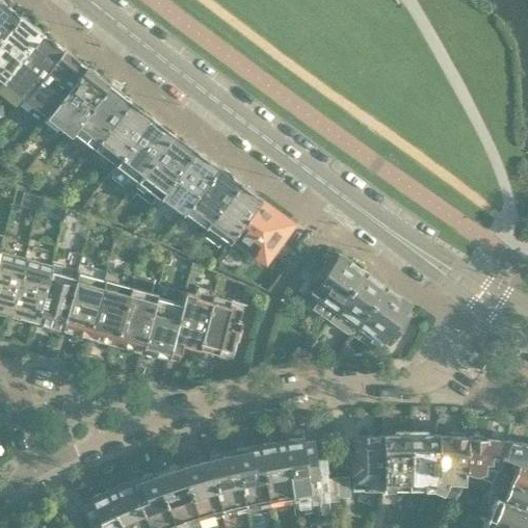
[(0,47),(22,19),(22,18),(21,17),(20,18),(16,12),(10,9),(10,8),(9,7),(7,8),(7,7),(7,6),(2,2),(1,3),(0,2),(0,47)]
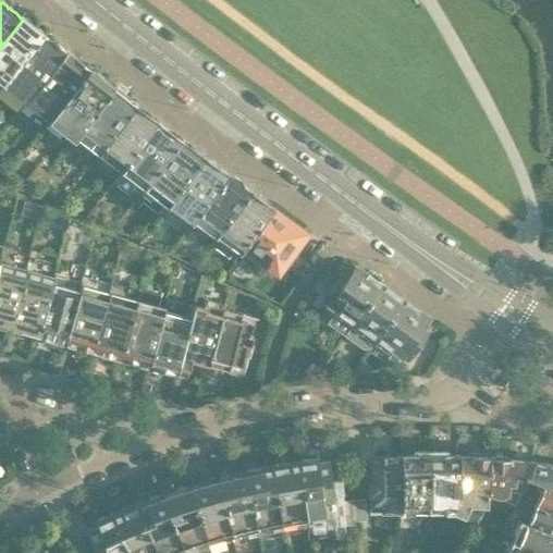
[(0,82),(7,88),(46,37),(46,36),(25,21),(23,20),(0,49),(0,82)]
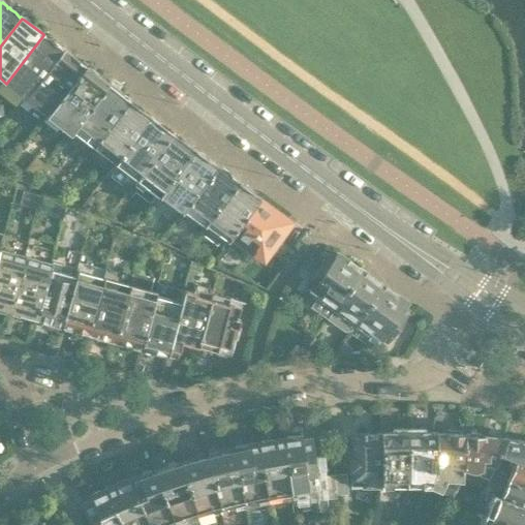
[(28,100),(64,54),(63,53),(64,52),(58,48),(58,49),(57,48),(58,45),(57,45),(55,45),(52,41),(45,38),(45,36),(44,36),(43,36),(43,35),(6,84),(28,100)]
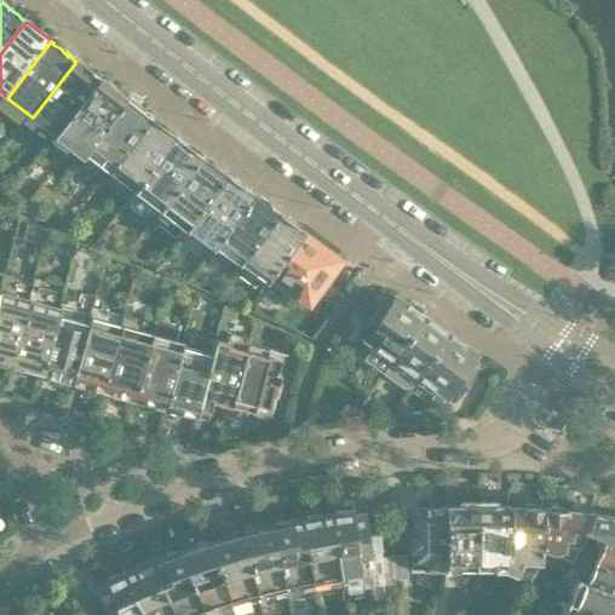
[(58,138),(103,81),(76,61),(33,118),(24,130),(29,133),(38,122),(58,138)]
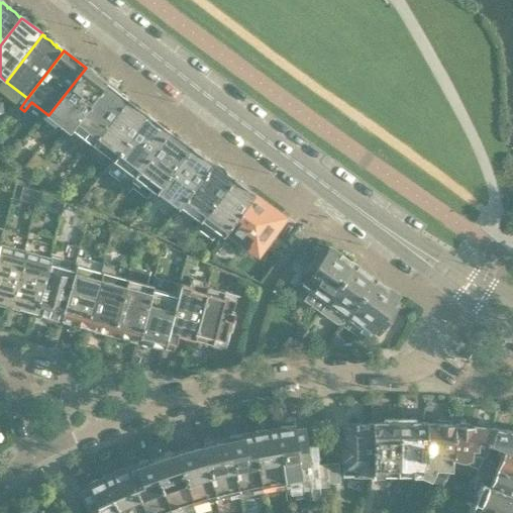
[(71,132),(74,128),(107,85),(86,68),(48,115),(71,132)]
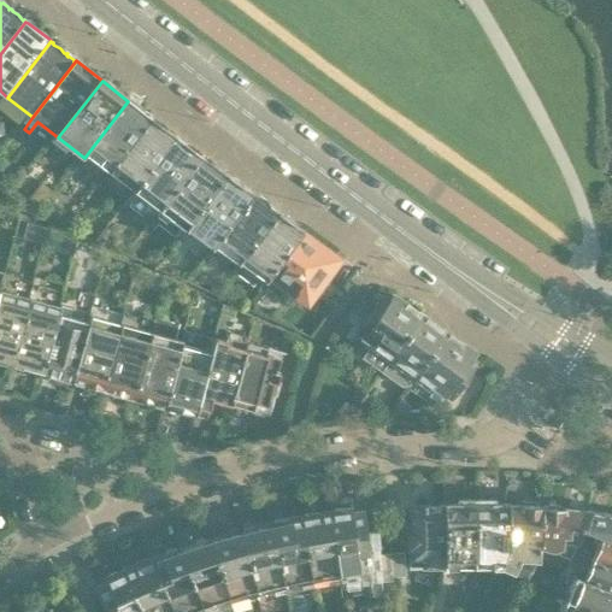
[(113,172),(153,122),(128,101),(88,153),(113,172)]
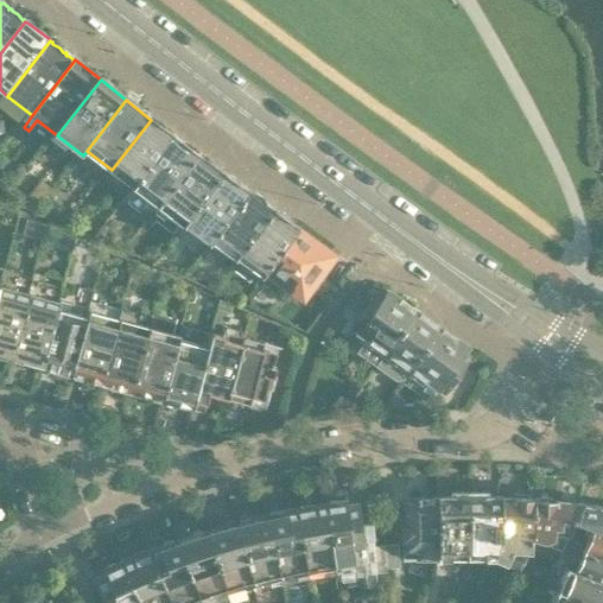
[(137,190),(177,138),(151,120),(112,170),(137,190)]
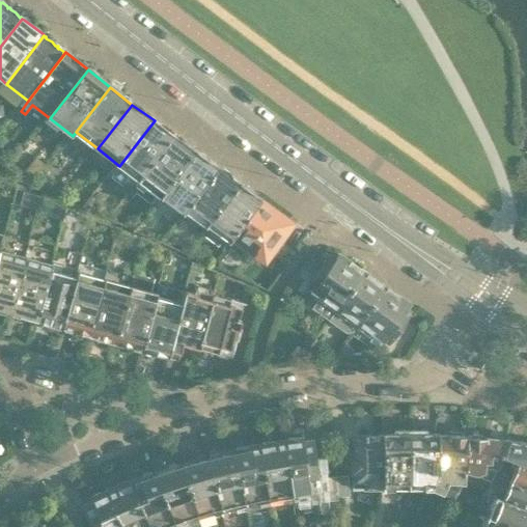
[(140,183),(175,137),(155,120),(119,166),(140,183)]
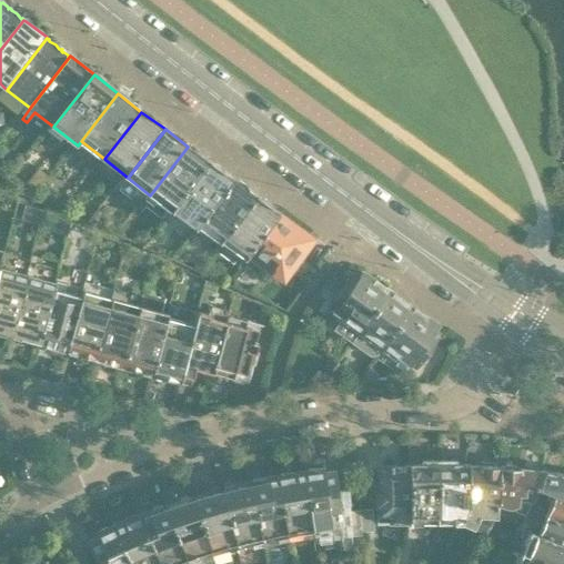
[(174,214),(212,164),(188,147),(150,195),(174,214)]
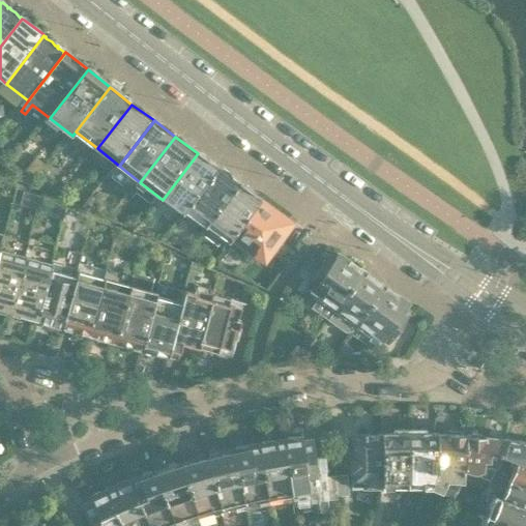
[(186,212),(220,170),(198,153),(163,200),(159,203),(181,220),(186,212)]
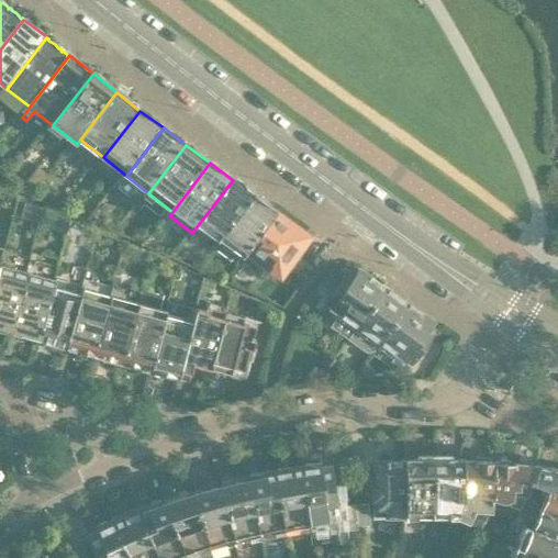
[(221,242),(222,241),(255,197),(233,180),(198,225),(221,242)]
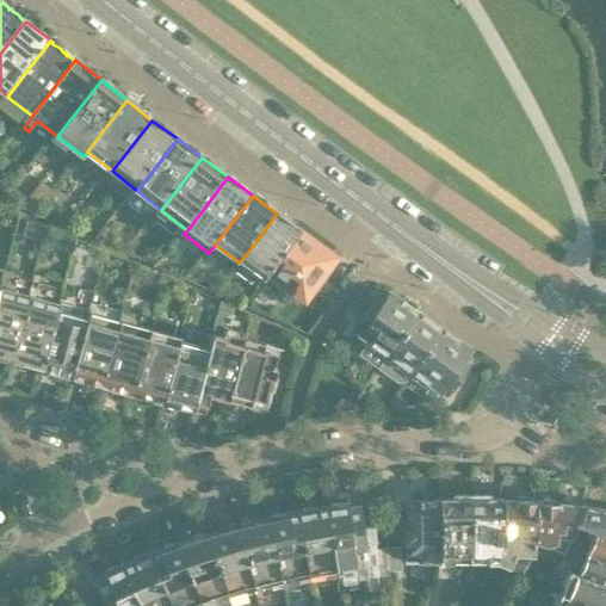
[(267,280),(269,279),(301,236),(303,233),(277,214),(241,261),(260,276),(254,284),(260,289),(267,280)]
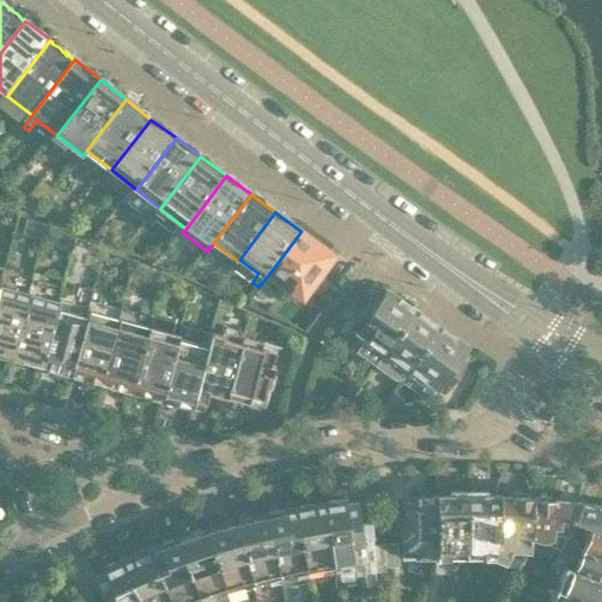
[(327,268),(333,261),(299,235),(267,277),(283,289),(286,286),(305,300),(311,292),(315,295),(322,286),(316,282),(321,276),(326,280),(333,271),(327,268)]
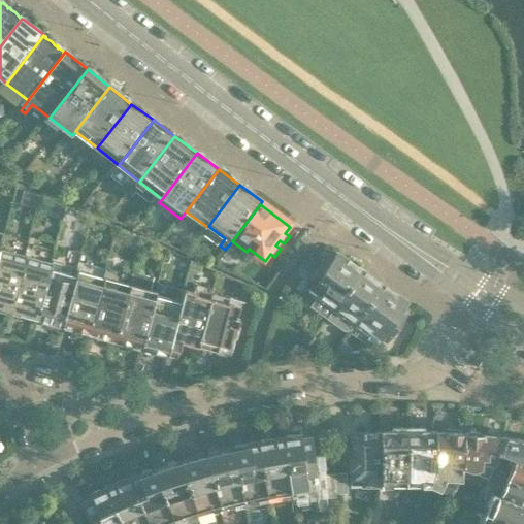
[(12,316),(28,260),(2,253),(0,259),(0,315),(6,317),(10,315),(12,316)]
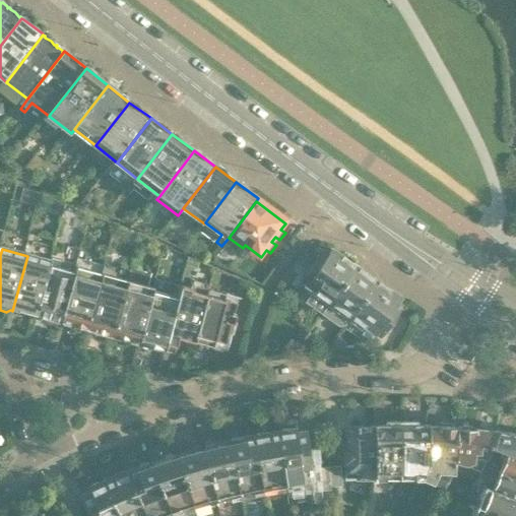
[(325,317),(359,269),(334,253),(329,260),(323,256),(316,265),(317,265),(303,285),(306,287),(298,299),(325,317)]
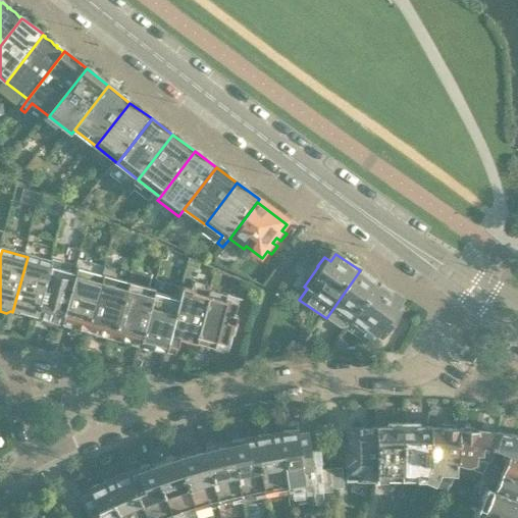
[(37,318),(52,264),(28,257),(12,312),(21,314),(23,318),(31,320),(35,318),(37,318)]
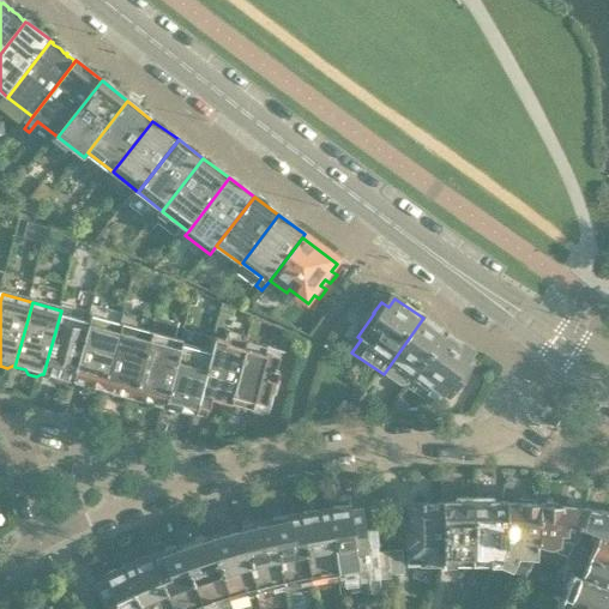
[(73,383),(90,325),(73,320),(76,311),(62,307),(61,311),(43,374),(56,378),(55,381),(68,385),(70,383),(73,383)]
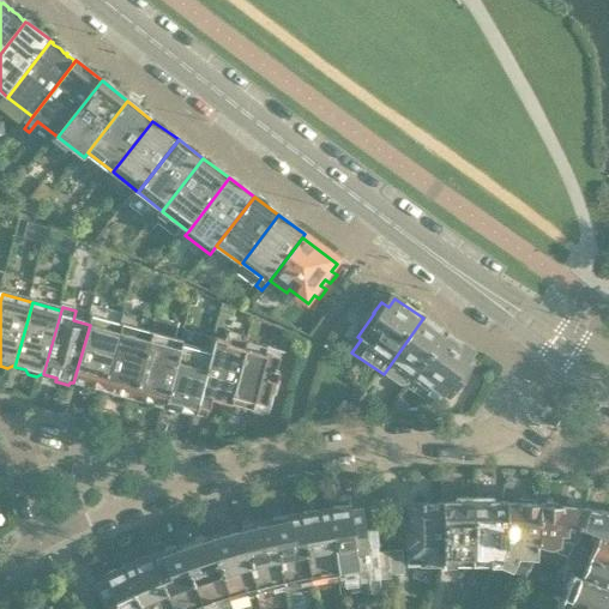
[(408,391),(447,336),(423,318),(384,374),(408,391)]
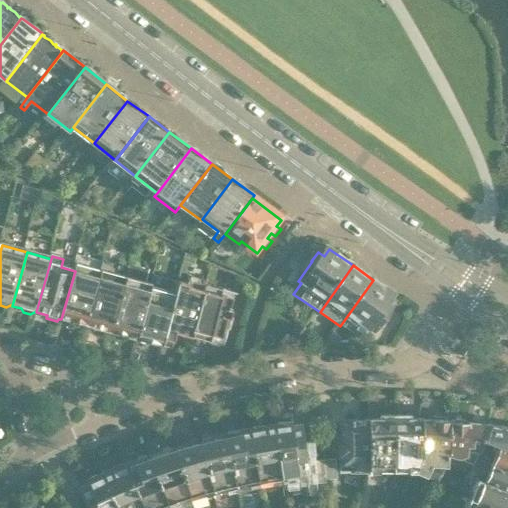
[(87,326),(102,273),(77,266),(75,271),(61,319),(72,322),(73,325),(82,328),(85,326),(87,326)]
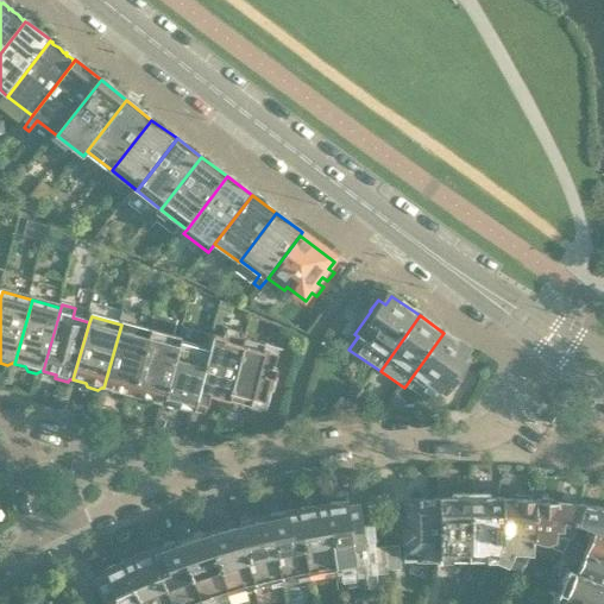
[(133,396),(151,333),(121,325),(104,388),(133,396)]
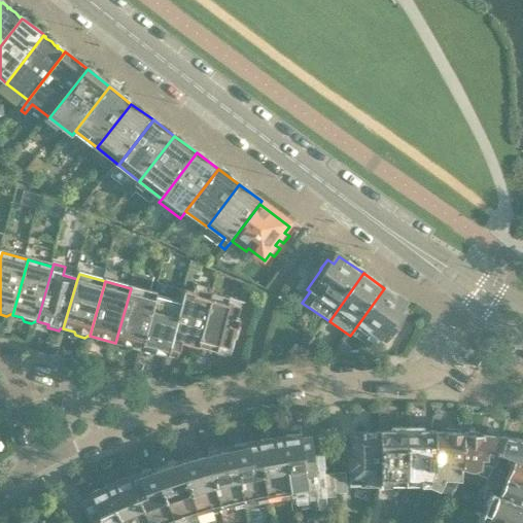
[(141,350),(157,299),(158,295),(131,288),(115,343),(118,344),(120,347),(129,349),(132,347),(141,350)]
